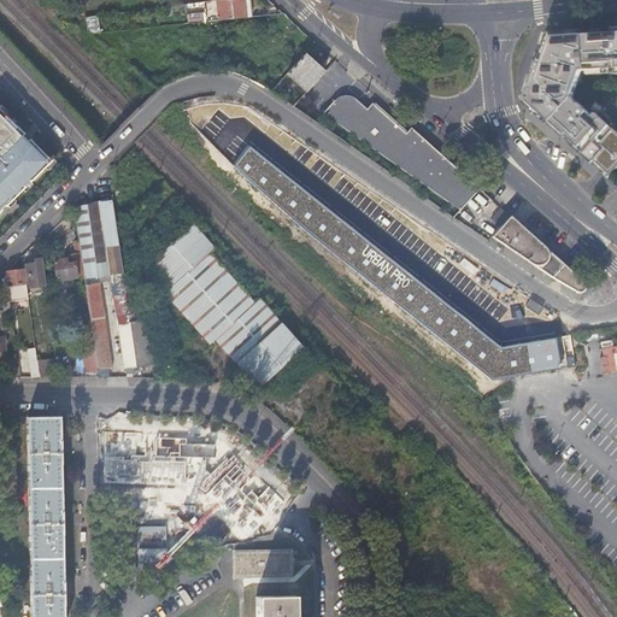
[(219,19),(246,16),(244,0),(216,0),(217,1),(211,3),(212,16),(218,15),(219,19)]
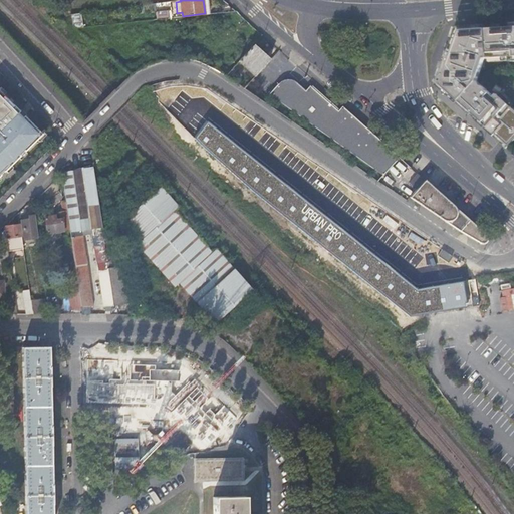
[(156,8),(156,2),(142,4),(142,10),(152,9),(156,8)]
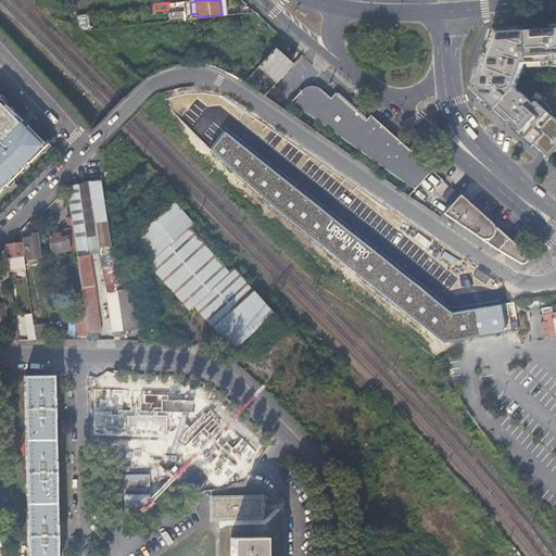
[(88,15),(78,16),(79,30),(90,29),(88,15)]
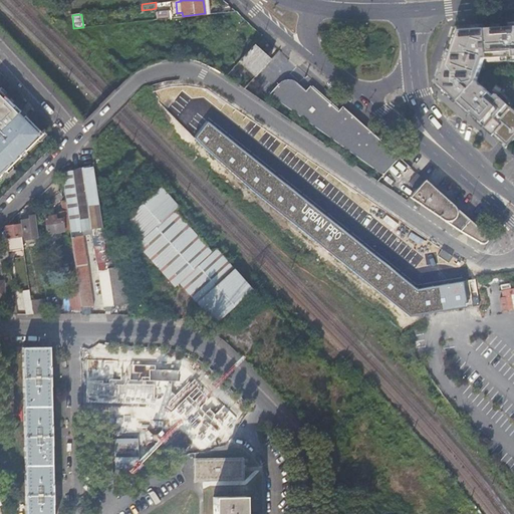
[(513,22),(486,24),(487,28),(488,58),(489,58),(490,63),(513,60),(513,22)]
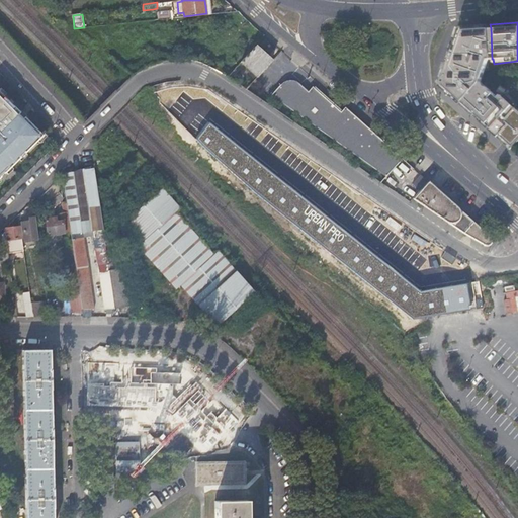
[(440,85),(486,126),(493,132),(510,148),(517,139),(517,108),(502,94),(500,97),(483,82),(490,59),(492,59),(491,28),(490,24),(463,26),(440,85)]
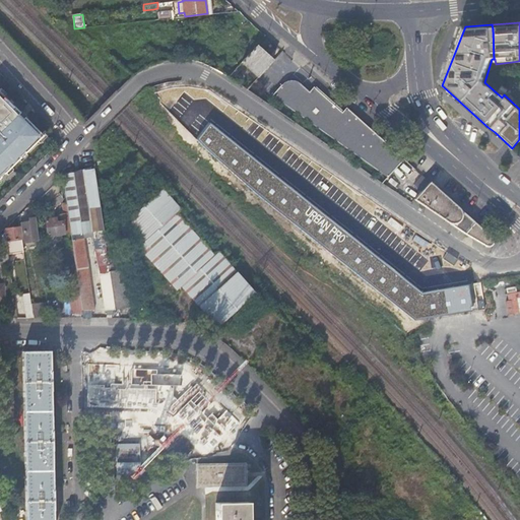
[(273,60),(256,45),(242,61),(259,76),(273,60)]
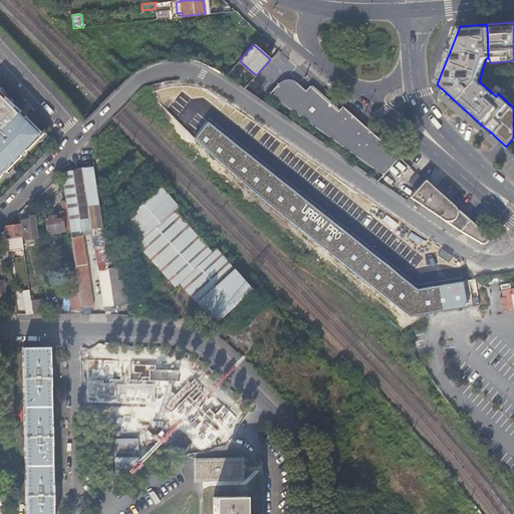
[(269,92),(383,174),(399,156),(342,105),(338,109),(319,92),(315,97),(305,89),(297,81),(294,79),(291,78),(289,78),(287,78),(284,78),(282,79),(278,81),(269,92)]
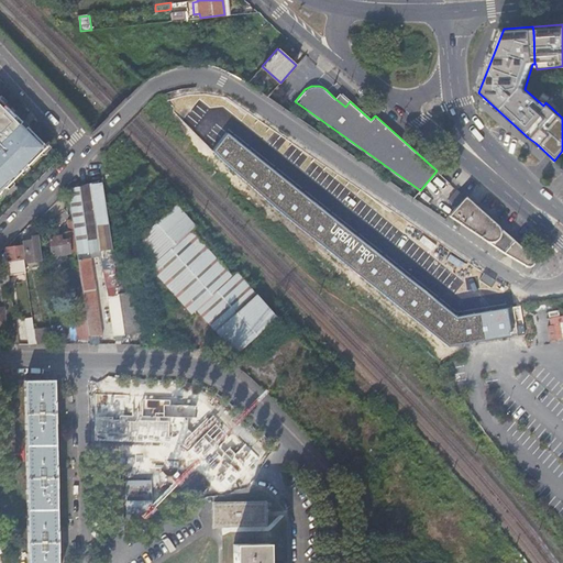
[(340,92),(334,98),(345,107),(350,101),(343,97),(340,92)]
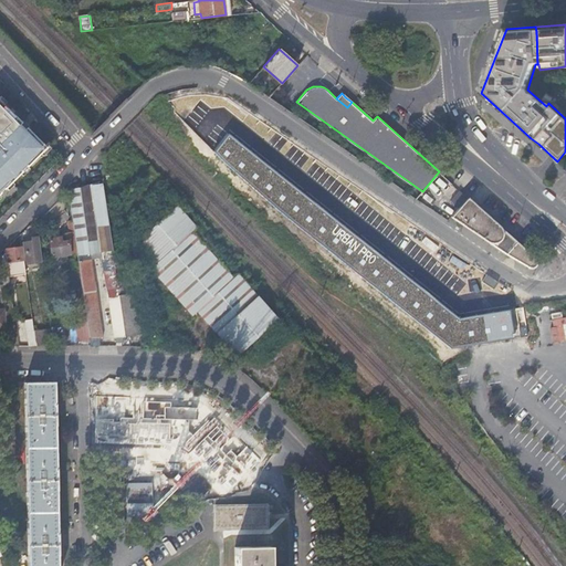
[(0,191),(49,144),(0,95),(0,191)]
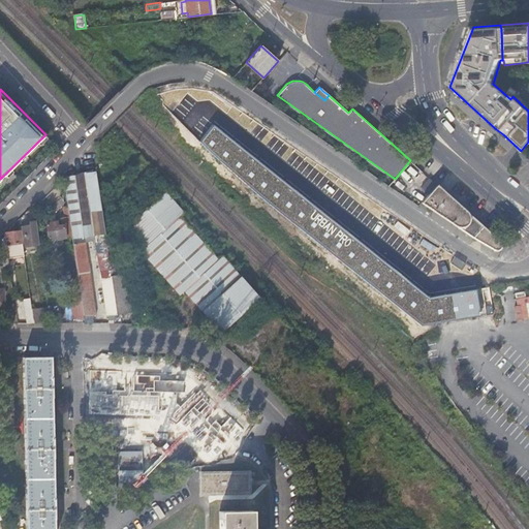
[(480,311),(477,290),(430,299),(214,126),(201,143),(422,324),(432,322),(478,315),(478,312),(480,311)]
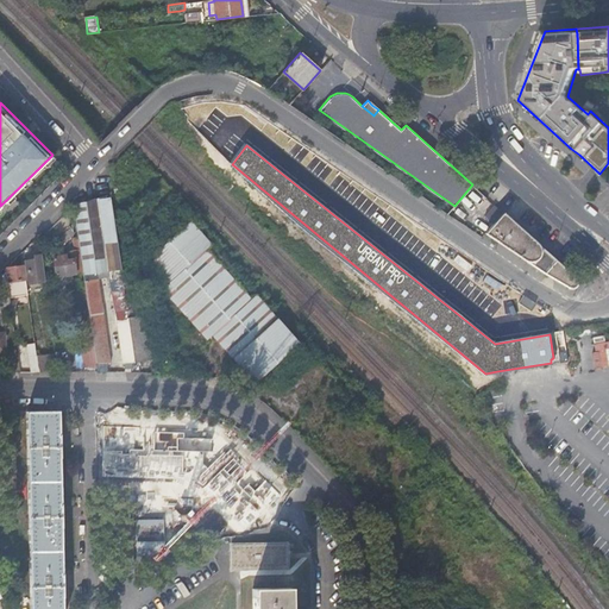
[(96,371),(106,371),(106,362),(108,362),(101,311),(95,269),(119,265),(110,196),(110,194),(74,205),(77,236),(82,268),(92,334),(95,365),(96,371)]
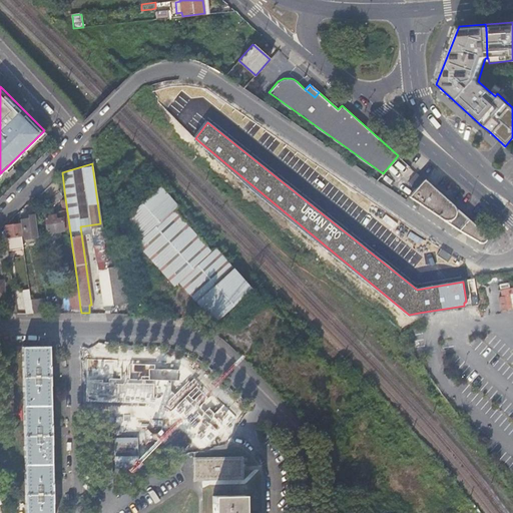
[(424,178),(409,195),(476,239),(479,241),(480,241),(482,241),(484,240),(485,239),(486,236),(486,235),(486,233),(485,233),(424,178)]
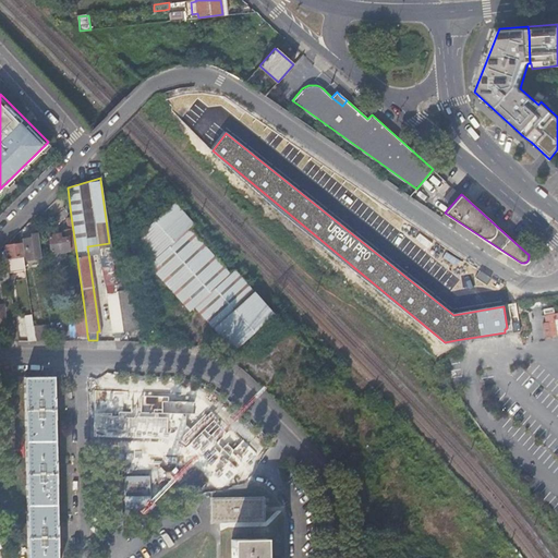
[(183,302),(189,311),(194,306),(233,350),(269,317),(250,295),(254,292),(233,269),(229,274),(189,228),(193,225),(173,203),(133,238),(153,259),(150,262),(162,277),(183,302)]
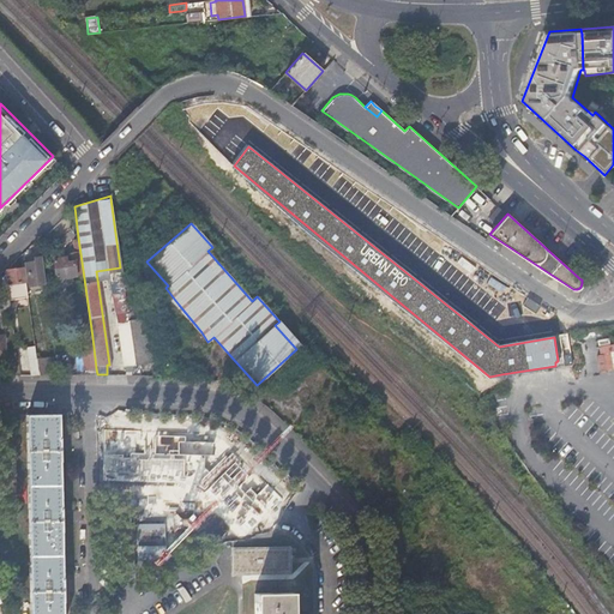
[(72,230),(55,244),(59,248),(76,234),(72,230)]
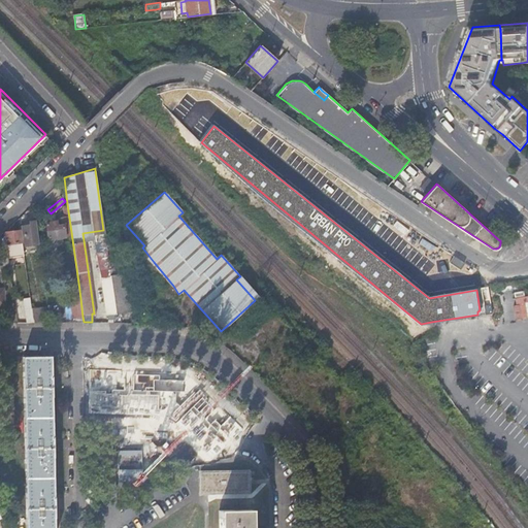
[(71,232),(67,204),(63,205),(64,216),(61,217),(62,225),(57,226),(56,221),(46,223),(48,238),(65,236),(65,233),(71,232)]
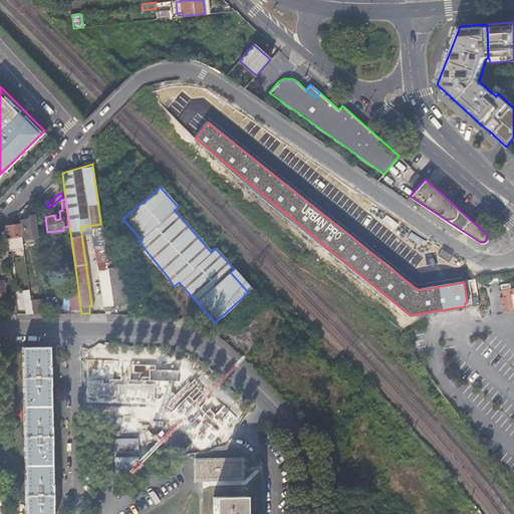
[(37,237),(34,214),(29,215),(29,218),(20,220),(23,238),(37,237)]
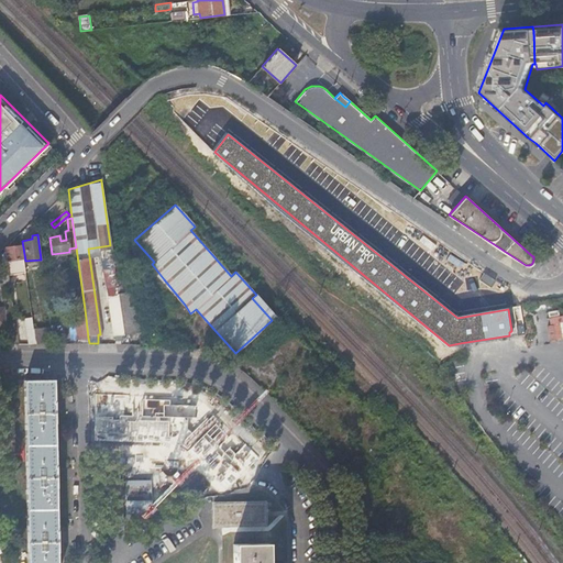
[(25,272),(21,245),(4,247),(7,260),(7,265),(8,274),(25,272)]
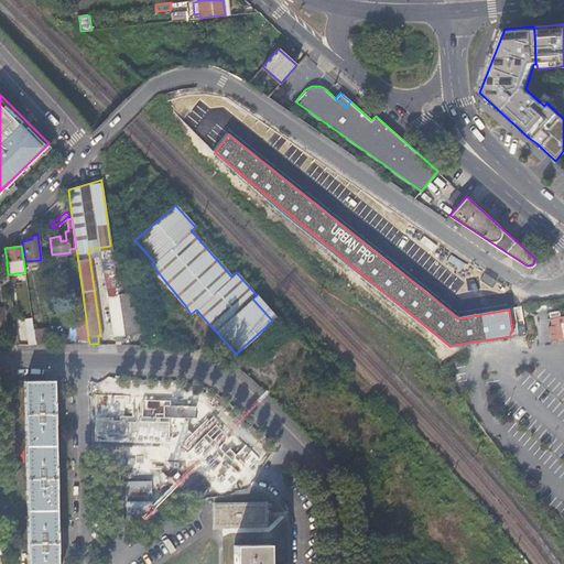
[(4,248),(0,251),(0,281),(9,280),(8,274),(7,266),(7,260),(4,248)]
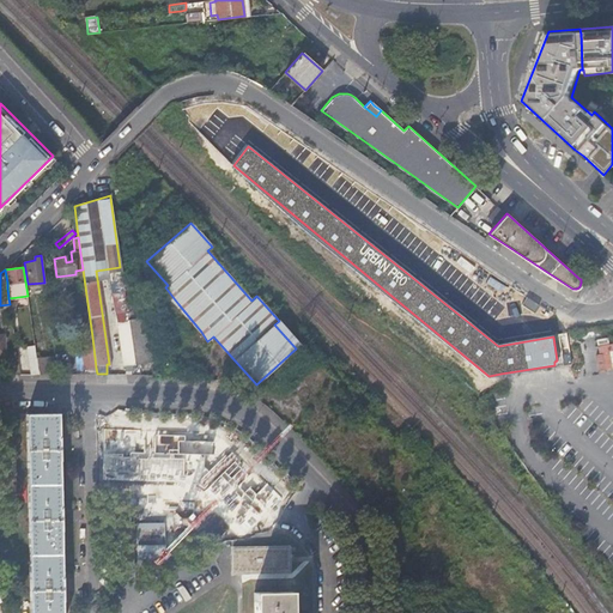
[(162,290),(207,341),(201,332),(178,304),(165,287),(162,290)]
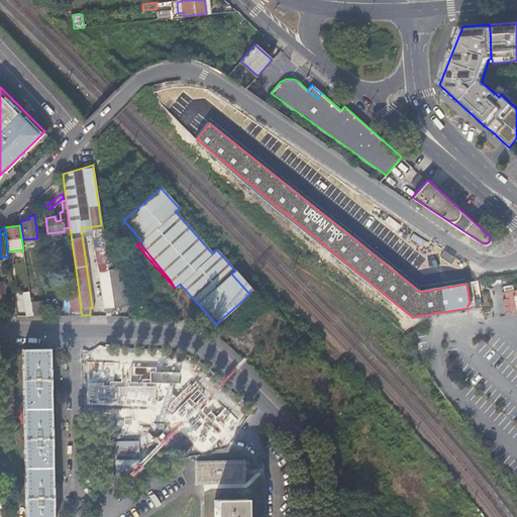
[(454,269),(460,259),(448,252),(442,262),(454,269)]
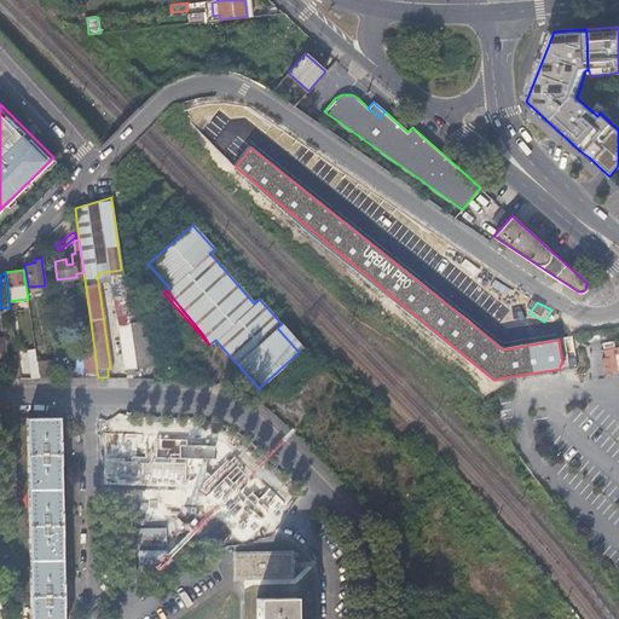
[(136,368),(136,369),(154,365),(148,320),(128,323),(129,330),(136,368)]
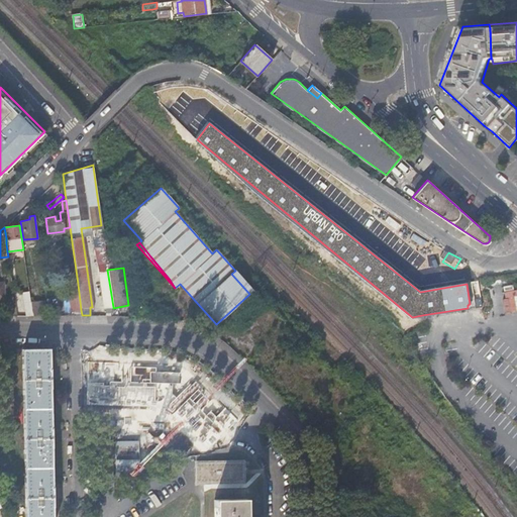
[(108,276),(107,270),(98,271),(103,307),(113,307),(108,276)]
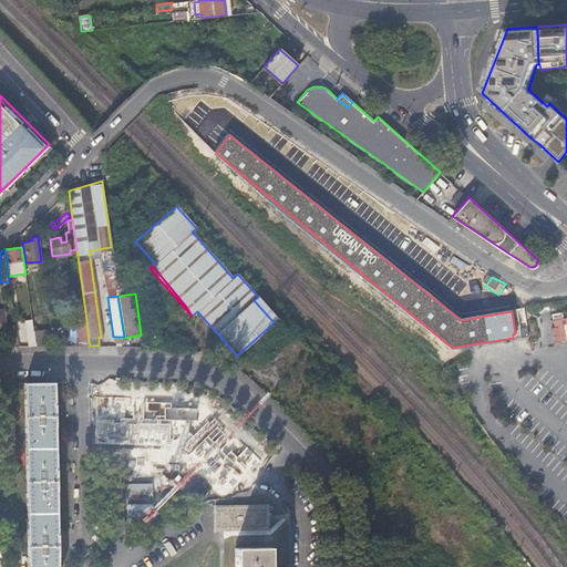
[(89,340),(85,311),(74,313),(78,341),(89,340)]
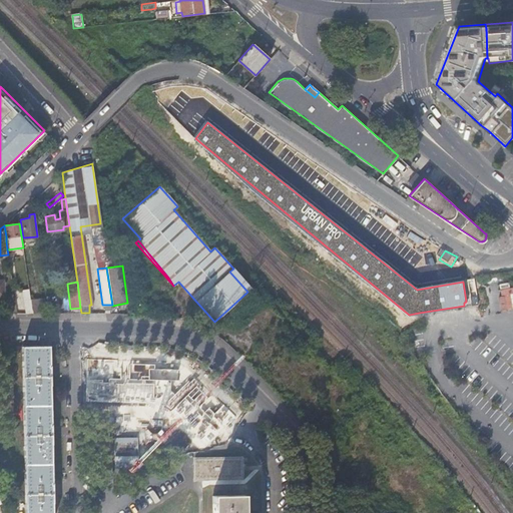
[(512,284),(500,286),(503,311),(512,309),(512,284)]
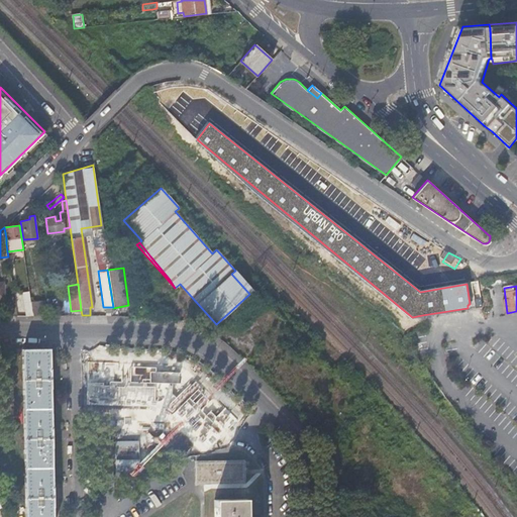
[(32,314),(30,301),(29,292),(21,293),(25,315),(32,314)]
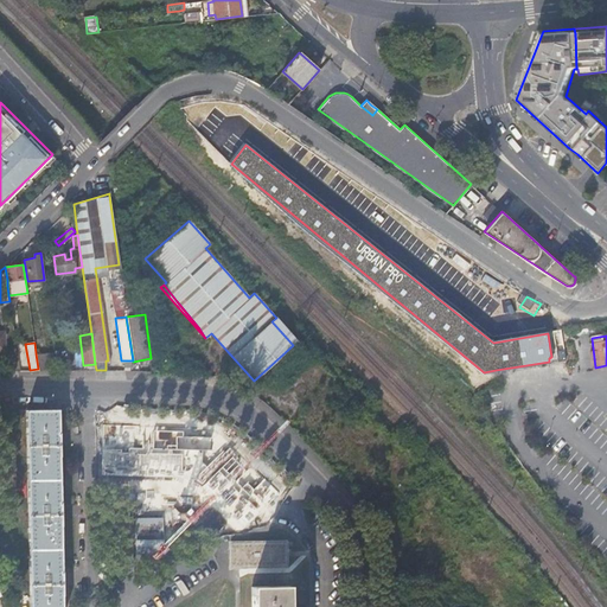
[(10,370),(19,369),(17,352),(7,353),(10,370)]
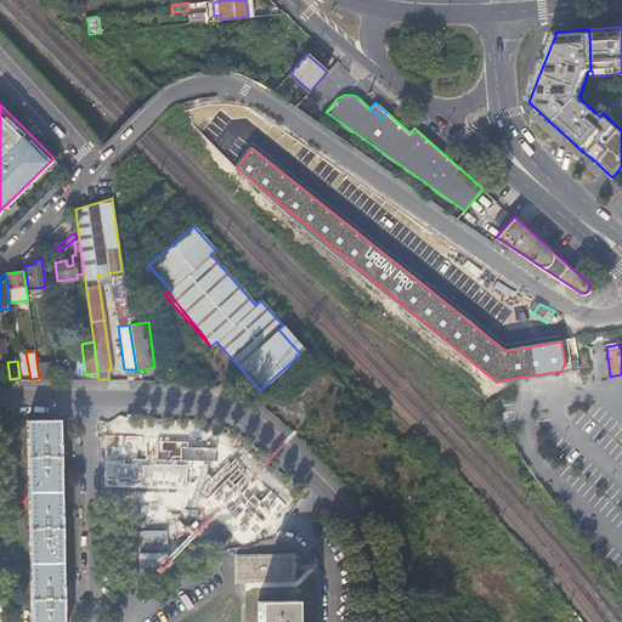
[(39,378),(39,379),(54,377),(51,361),(37,362),(39,378)]
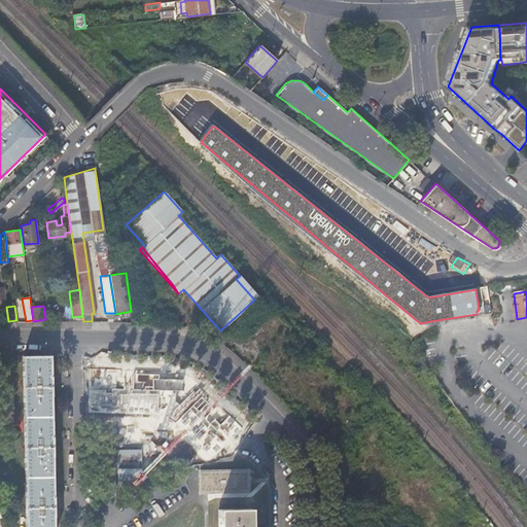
[(53,526),(49,354),(22,354),(25,526),(53,526)]
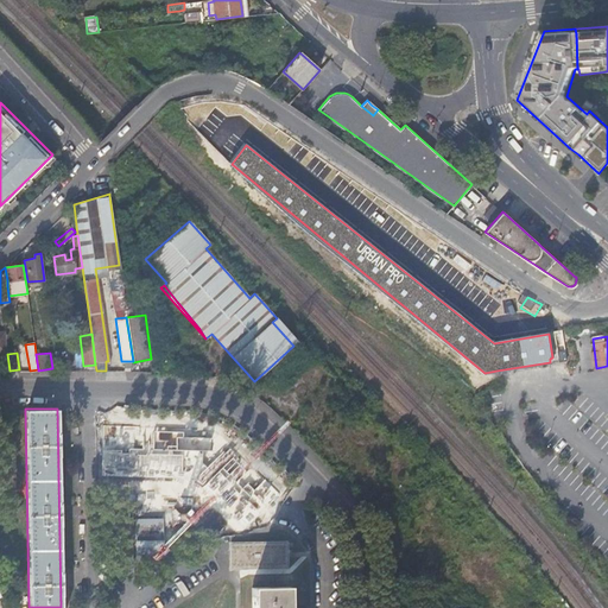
[(286,542),(230,543),(230,568),(287,567),(286,542)]
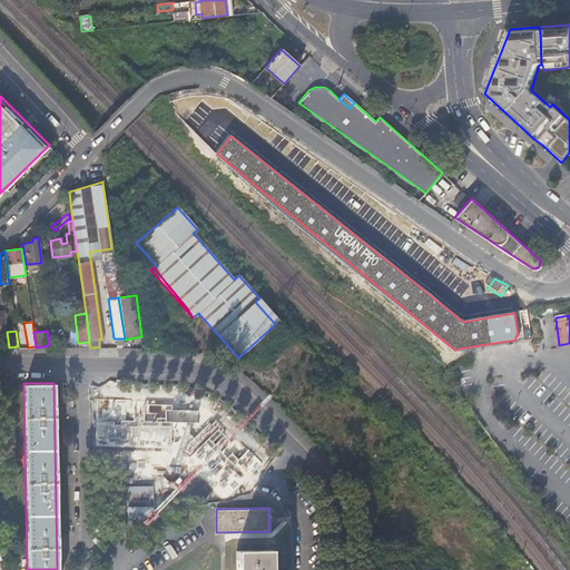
[(269,569),(269,550),(236,550),(236,569),(269,569)]
